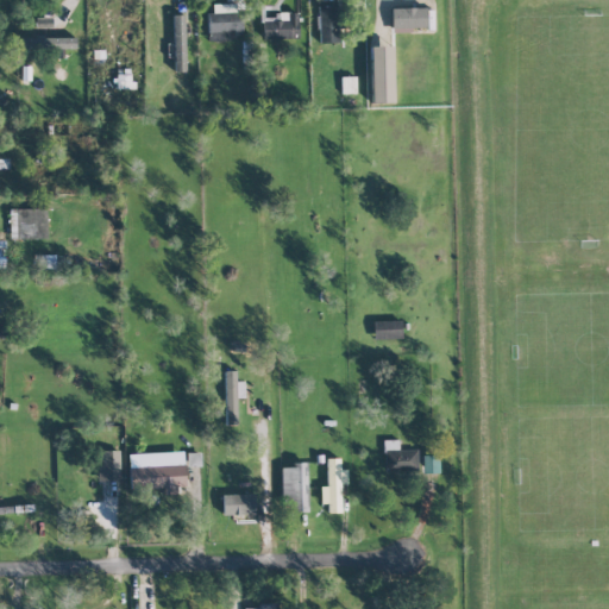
[(208,42),(233,41),(233,4),(208,4),(208,42)]
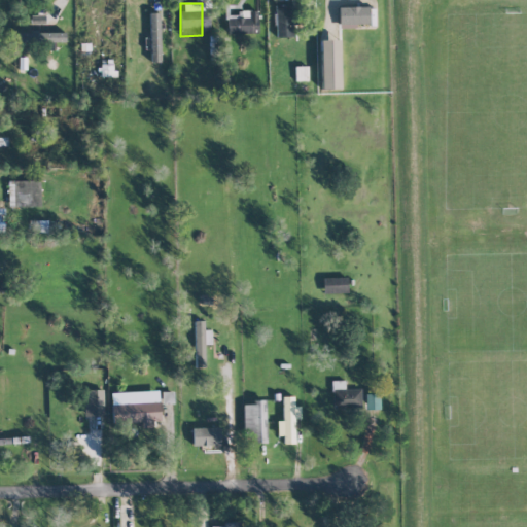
[(275,37),(292,36),(291,4),(274,5),(275,37)]
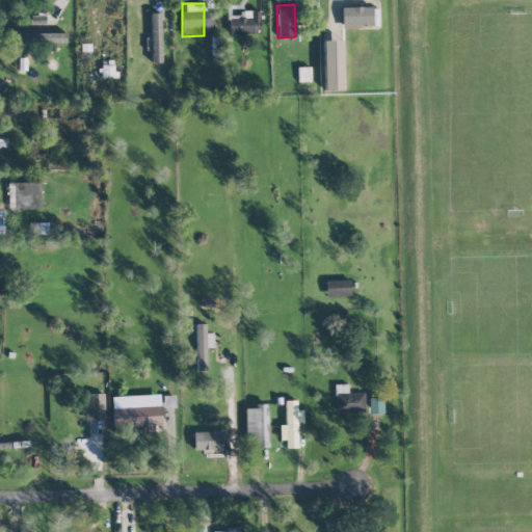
[(260,33),(260,10),(239,10),(239,15),(230,16),(230,34),(260,33)]
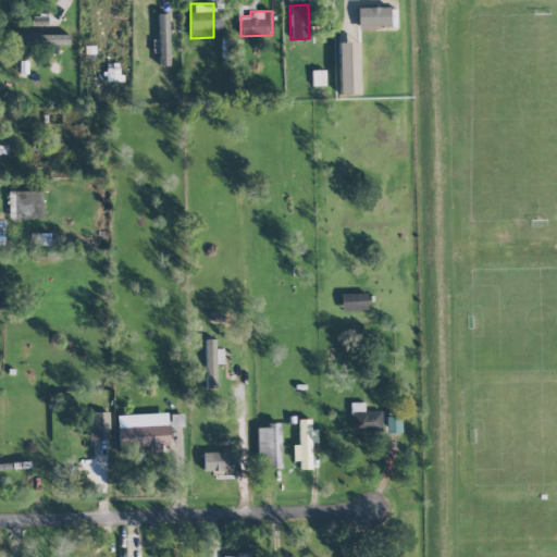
[(158,13),(159,65),(169,65),(168,13),(158,13)]
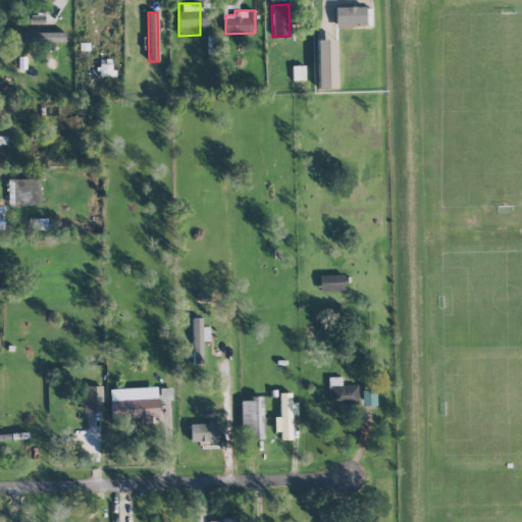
[(64,42),(64,31),(17,33),(18,43),(64,42)]
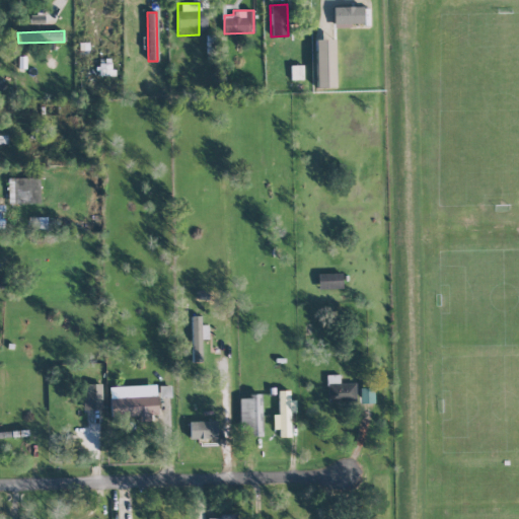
[(334,40),(314,40),(315,88),(335,87),(334,40)]
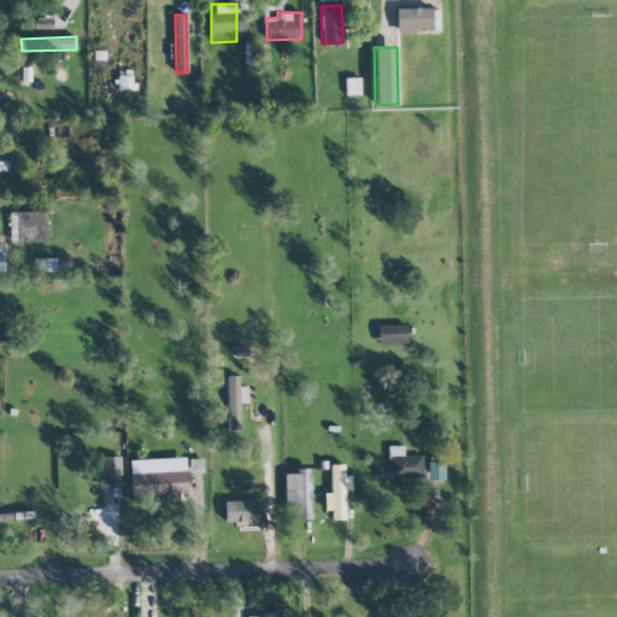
[(359,94),(359,80),(345,80),(346,95),(359,94)]
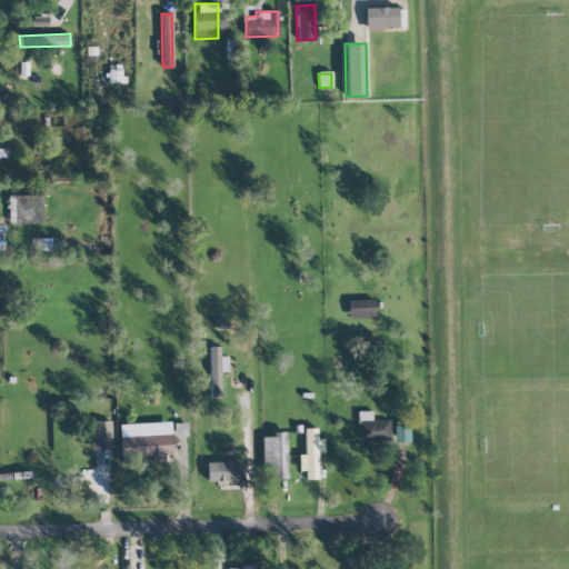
[(9,223),(42,222),(42,195),(8,196),(9,223)]
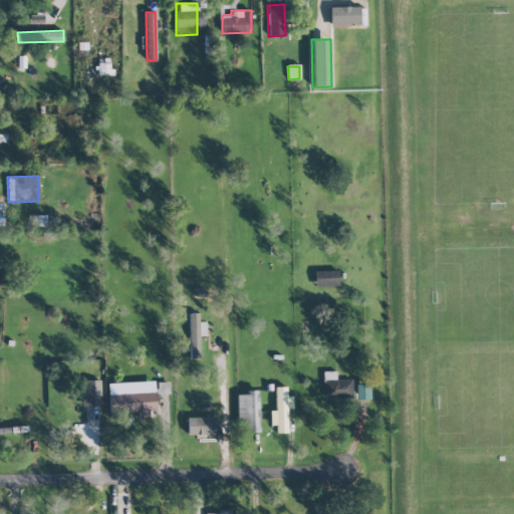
[(337,286),(337,270),(314,271),(314,286),(337,286)]
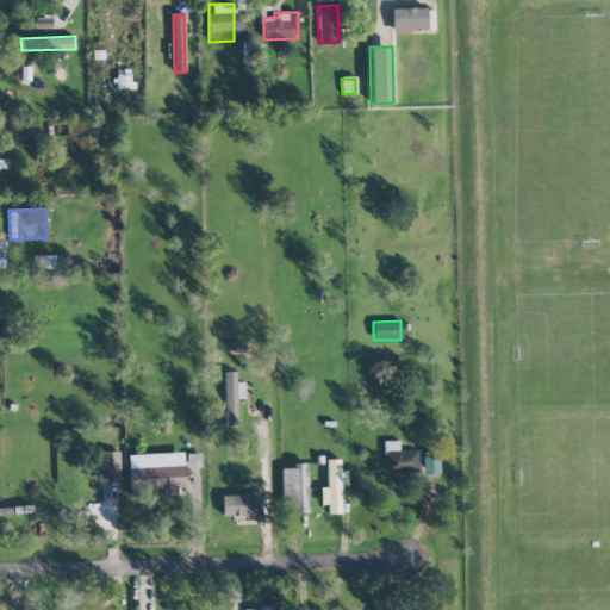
[(225,425),(237,425),(237,398),(244,398),(243,381),(236,381),(236,371),(224,371),(225,425)]
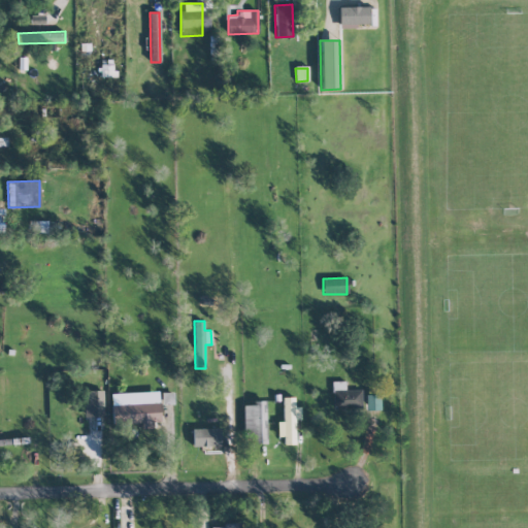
[(361,406),(361,390),(345,390),(344,381),(332,382),(333,408),(361,406)]
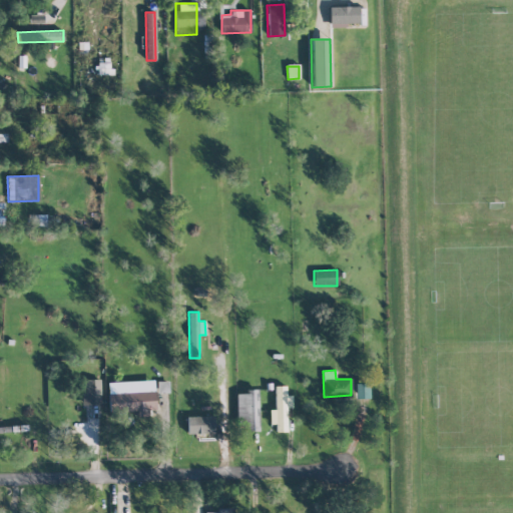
[(100,380),(81,380),(82,405),(100,404),(100,380)]
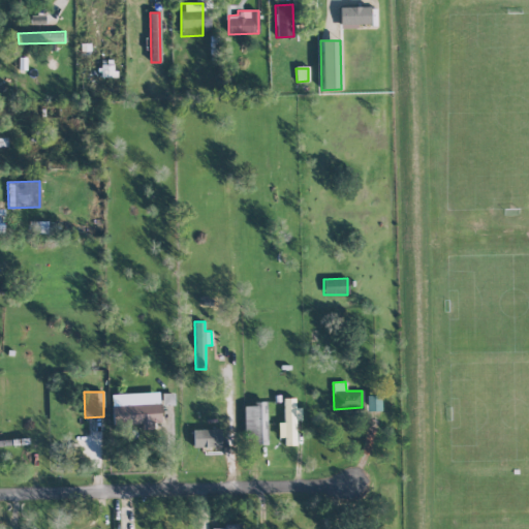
[(111,394),(112,425),(142,425),(142,429),(160,429),(159,392),(111,394)]
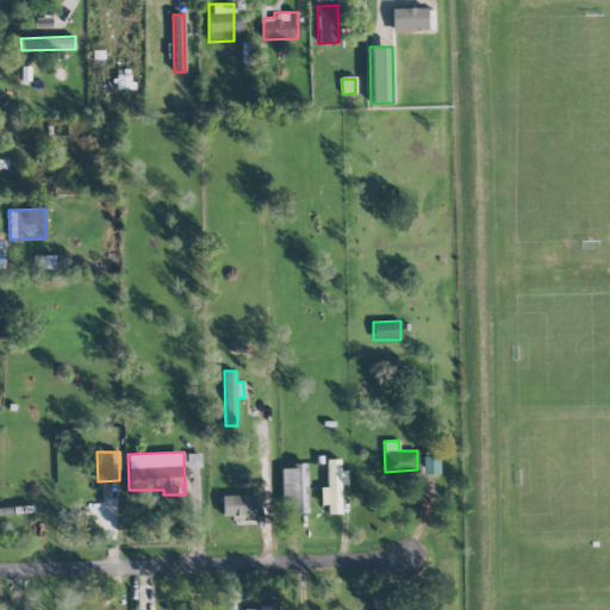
[(200,467),(200,454),(187,453),(186,467),(200,467)]
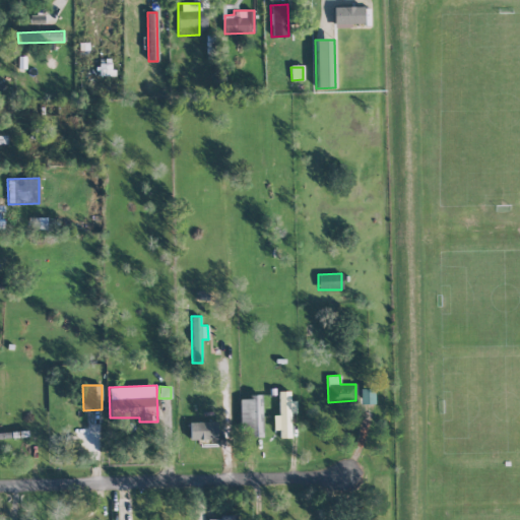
[(374,404),(373,388),(360,388),(360,404),(374,404)]
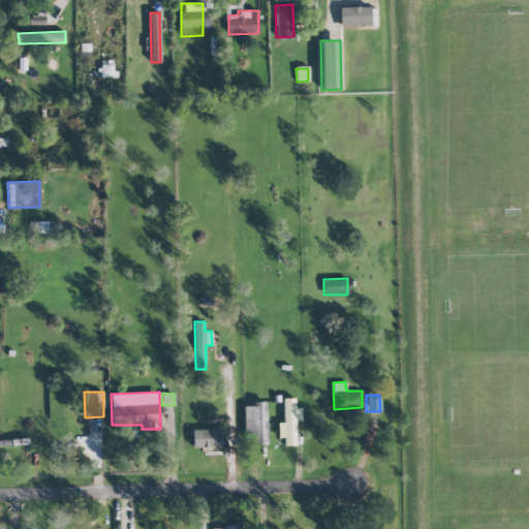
[(283,423),(278,423),(278,437),(284,437),(284,445),(296,445),(294,419),(300,419),(300,408),(294,408),(293,398),(282,398),(283,423)]
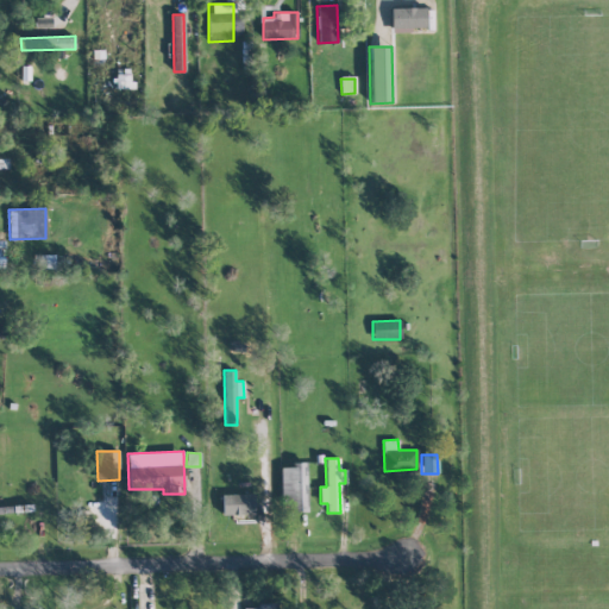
[(306,464),(280,464),(281,503),(293,503),(293,513),(307,512),(306,464)]
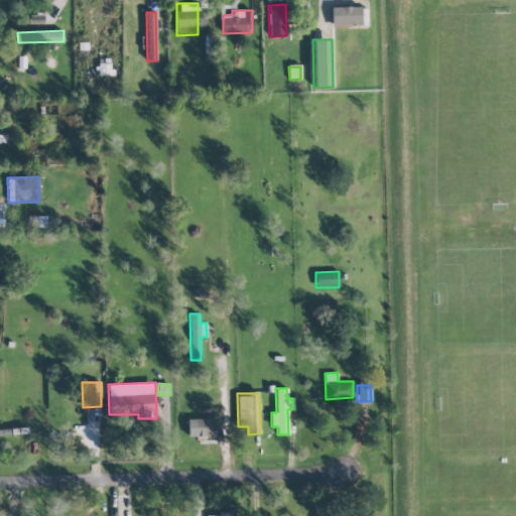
[(188,436),(215,435),(215,418),(187,419),(188,436)]
